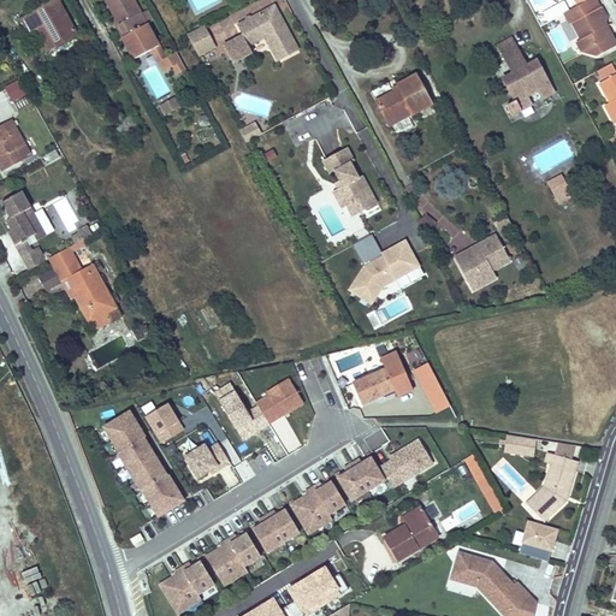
[(29,31),(37,28),(43,24),(57,47),(78,35),(59,0),(57,0),(22,18),(29,31)]
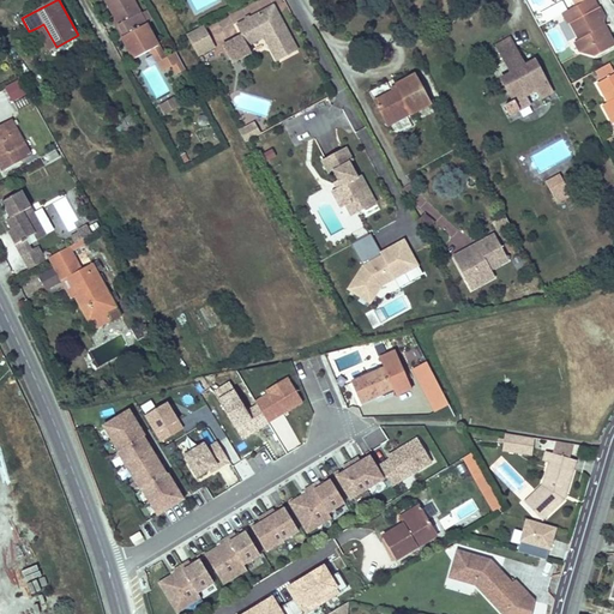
[(133,0),(106,0),(115,17),(125,34),(121,36),(133,59),(150,50),(158,46),(133,0)]
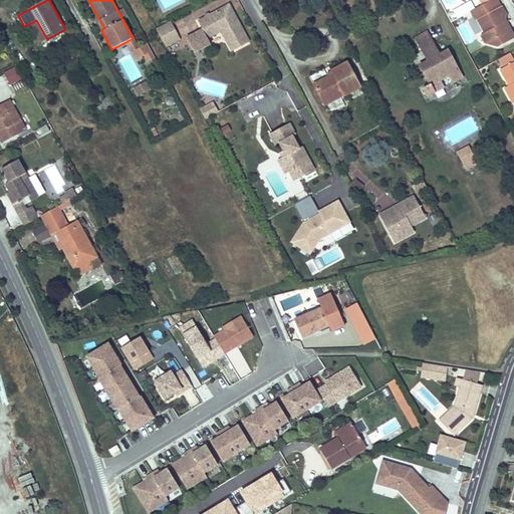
[(490,0),(480,6),(471,11),(476,20),(478,19),(485,33),(491,44),(500,46),(513,38),(513,36),(509,28),(505,30),(504,30),(503,28),(505,27),(503,24),(506,22),(503,15),(505,14),(497,0),(490,0)]
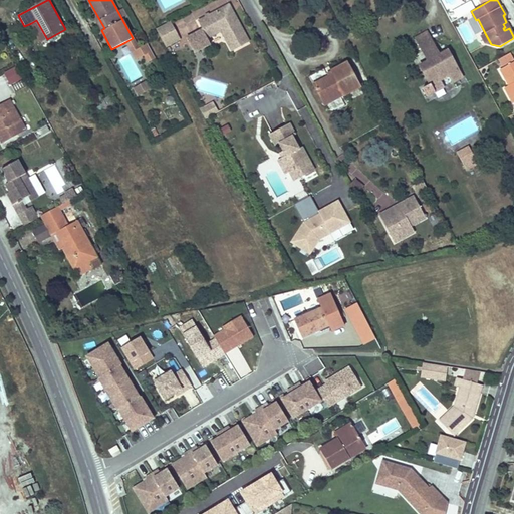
[(203,30),(187,38),(195,53),(211,44),(207,37),(222,30),(233,50),(249,41),(229,4),(198,21),(203,30)]
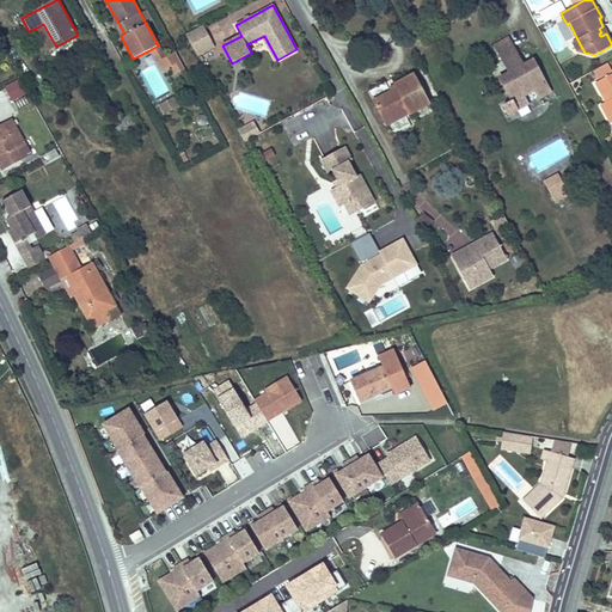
[(124,34),(115,17),(111,18),(121,36),(124,34)]
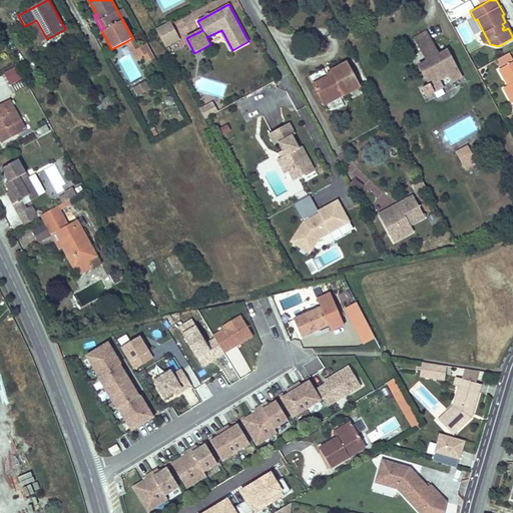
[(36,20),(31,23),(41,42),(47,39),(36,20)]
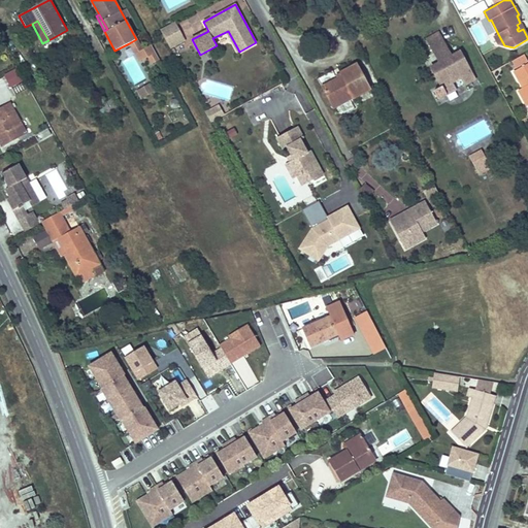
[(175,21),(161,29),(171,47),(185,39),(175,21)]
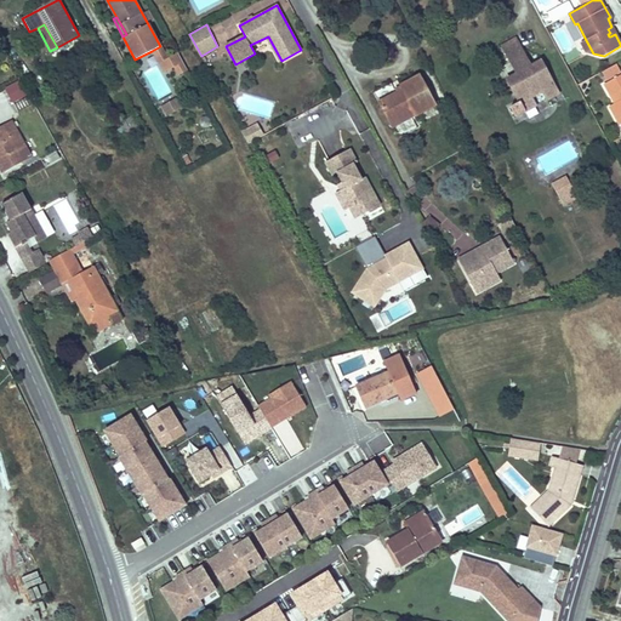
[(502,45),(506,51),(519,44),(516,38),(502,45)]
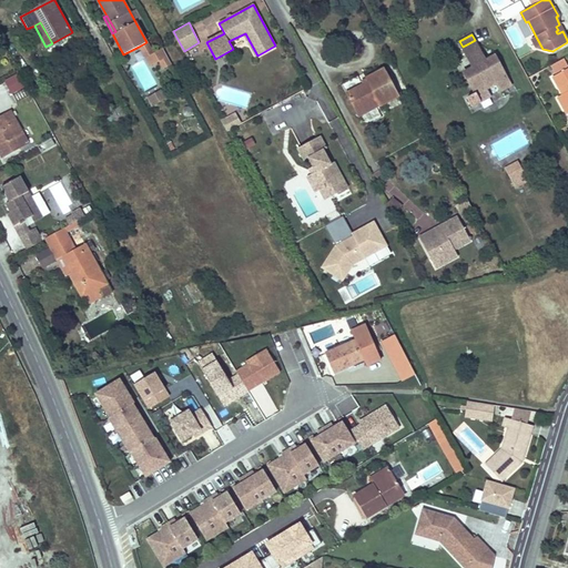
[(543,49),(536,37),(531,39),(536,47),(543,49)]
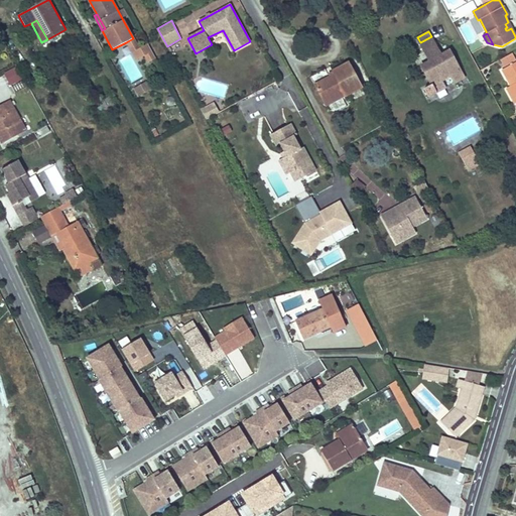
[(431,36),(420,42),(424,50),(435,44),(431,36)]
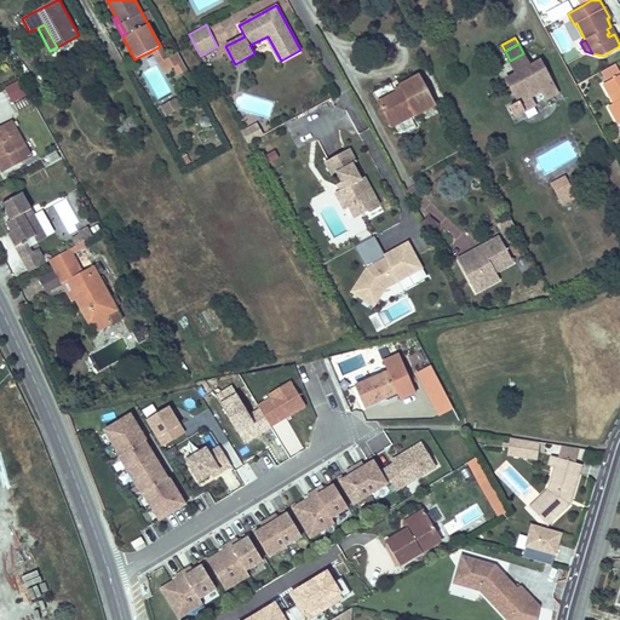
[(167,59),(160,46),(151,51),(162,72),(172,67),(167,59)]
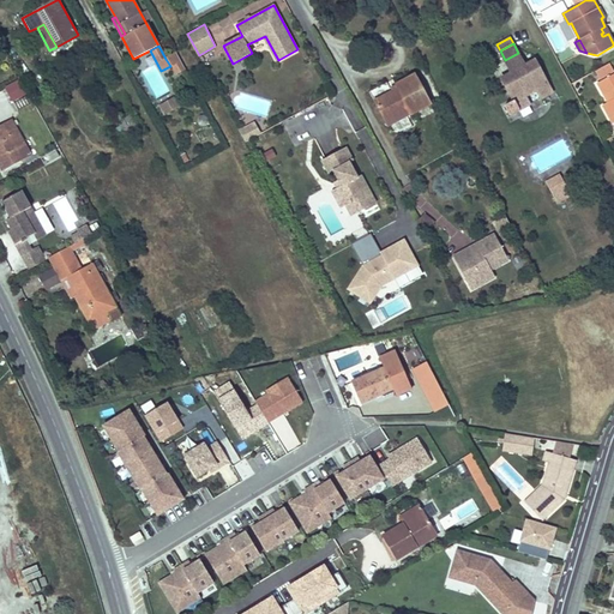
[(185,68),(176,53),(166,59),(170,66),(172,65),(176,73),(185,68)]
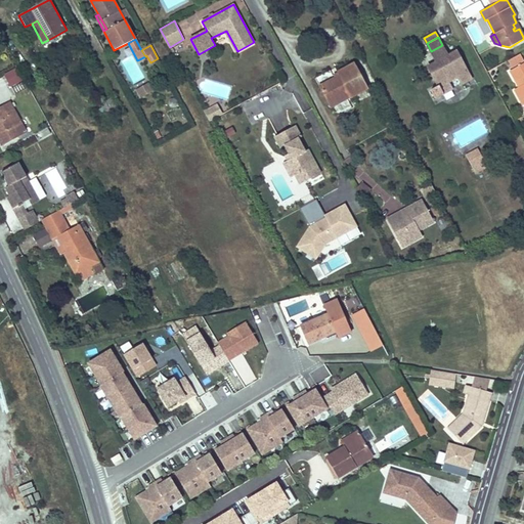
[(442,45),(431,51),(436,61),(448,55),(442,45)]
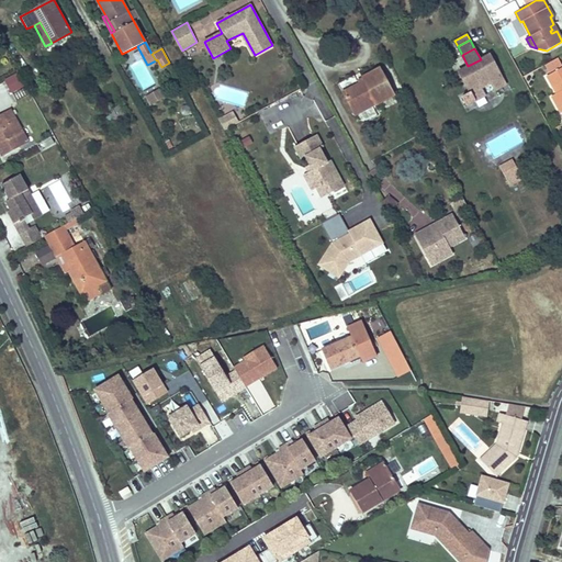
[(468,66),(459,71),(471,93),(480,88),(491,82),(494,89),(505,83),(490,54),(481,59),(468,66)]
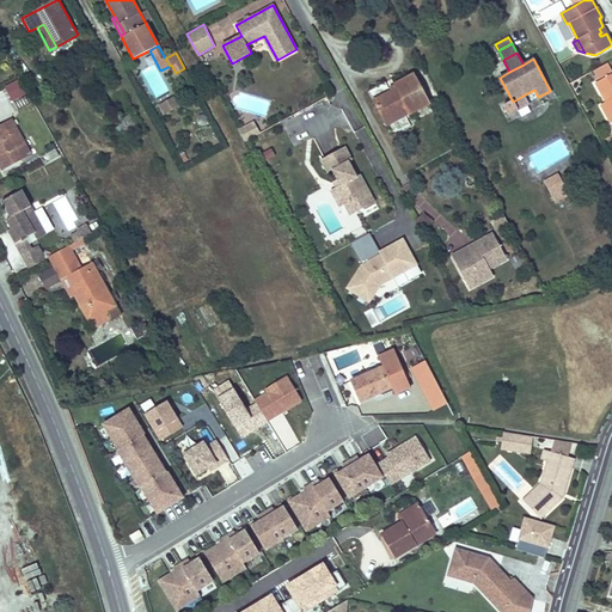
[(611,73),(594,83),(606,103),(611,114),(611,73)]
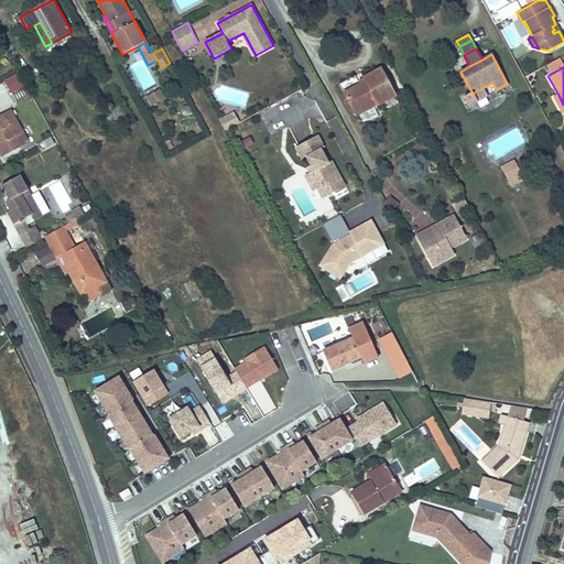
[(361,84),(344,93),(354,111),(376,100),(378,105),(396,95),(381,68),(364,77),(365,82),(361,84)]
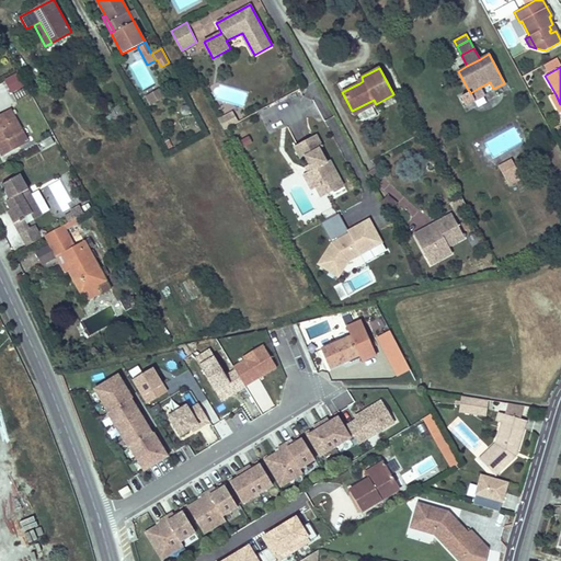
[(19,71),(4,79),(11,92),(25,84),(19,71)]
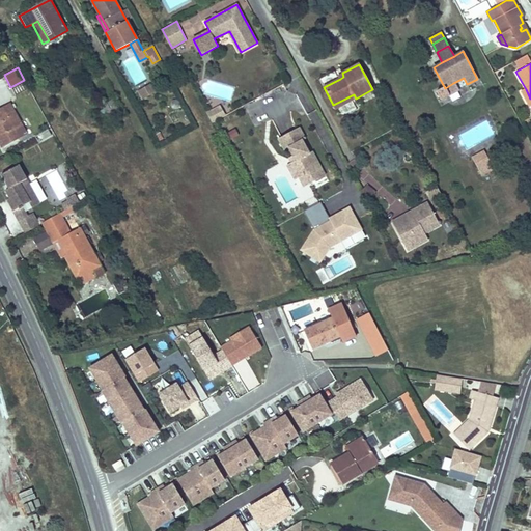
[(24,80),(10,87),(15,95),(28,87),(24,80)]
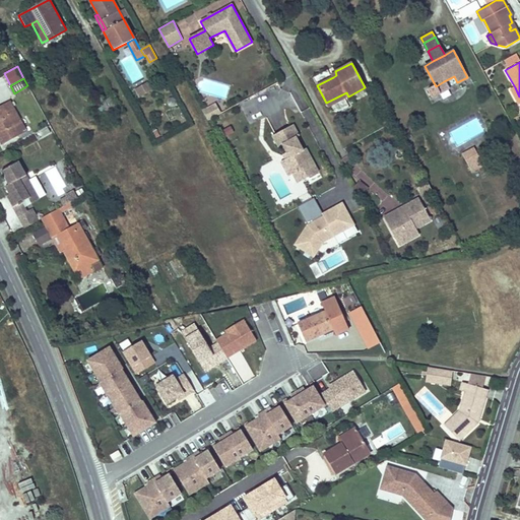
[(140,96),(153,89),(148,81),(136,88),(140,96)]
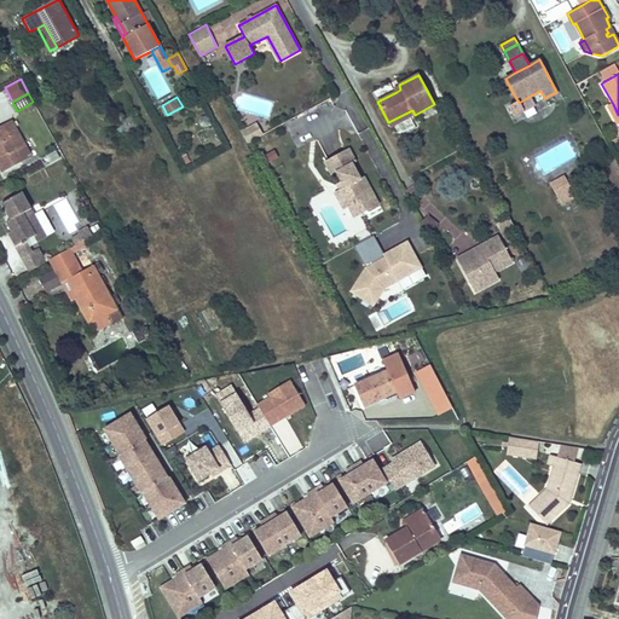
[(528,97),(519,103),(522,110),(533,104),(528,97)]
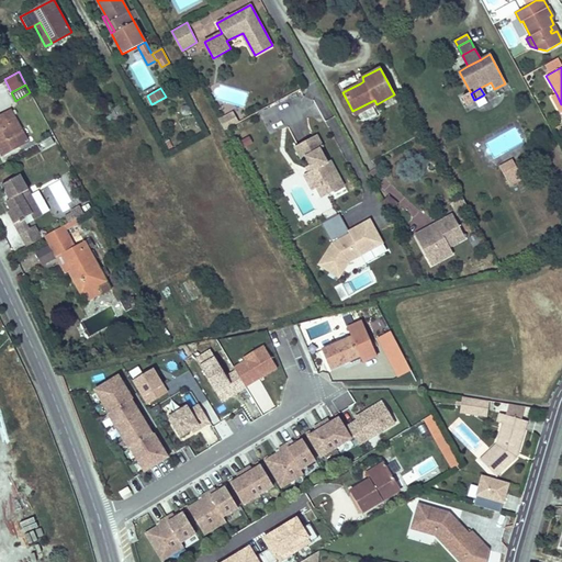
[(561,111),(561,104),(557,94),(552,97),(560,112),(561,111)]
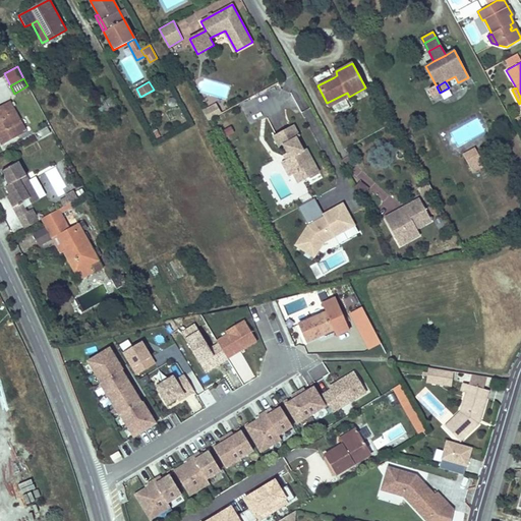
[(347,93),(327,103),(329,107),(349,97),(347,93)]
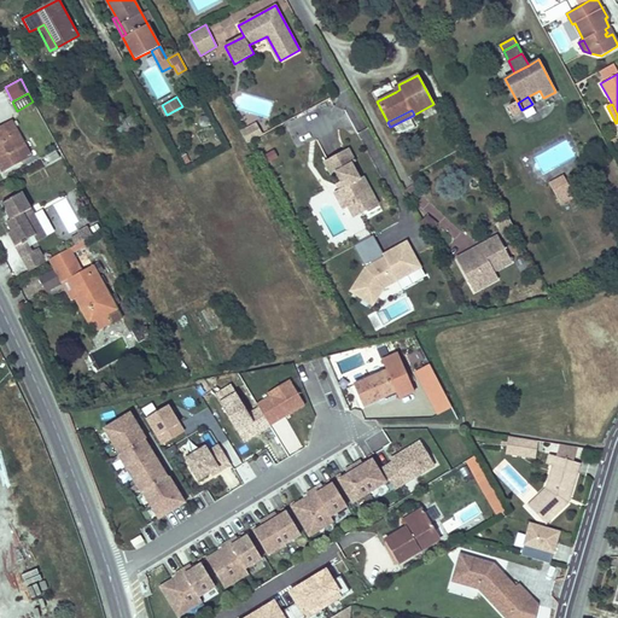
[(0,127),(0,162),(5,169),(30,155),(12,121),(0,127)]
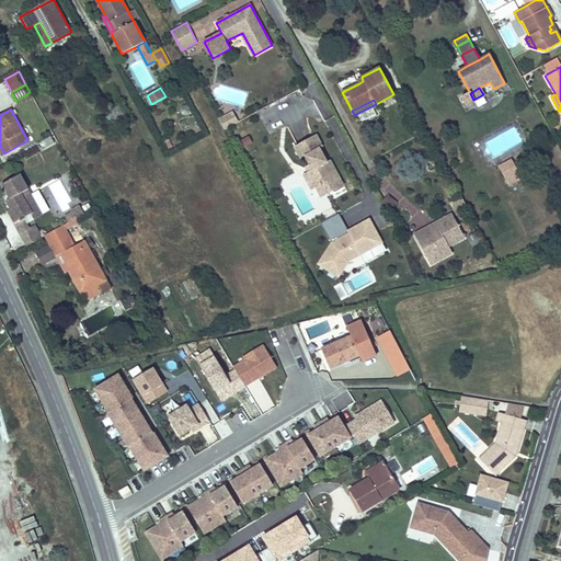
[(239,122),(235,113),(224,119),(228,127),(239,122)]
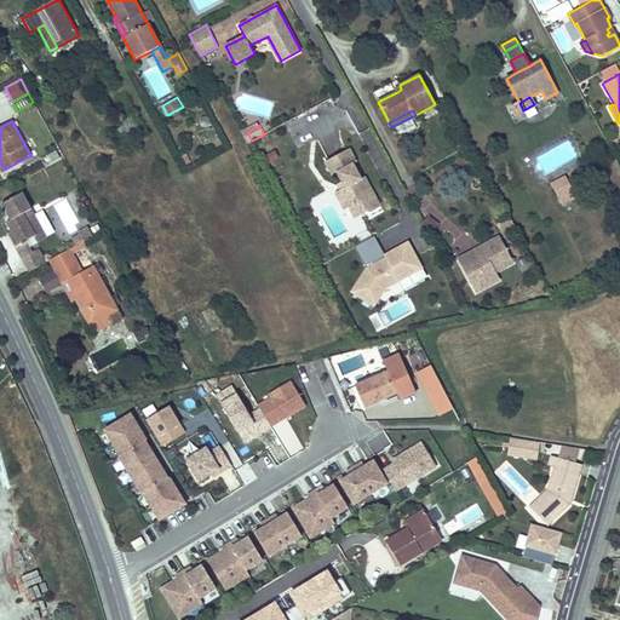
[(350,147),(325,161),(331,173),(336,171),(345,188),(340,190),(349,206),(361,200),(367,210),(379,202),(365,176),(361,178),(352,162),(356,160),(350,147)]
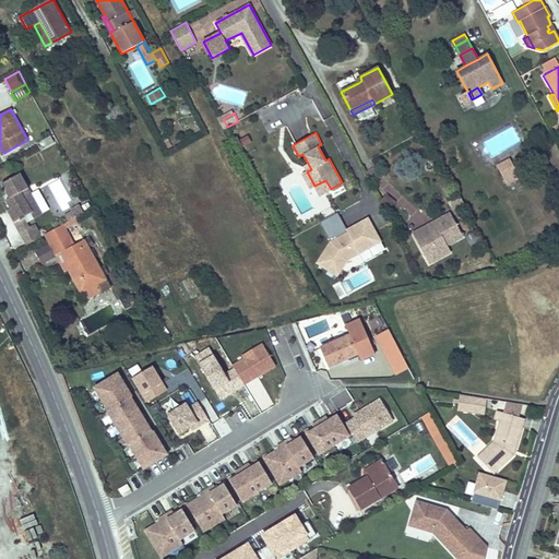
[(40,151),(55,144),(51,137),(37,142),(40,151)]
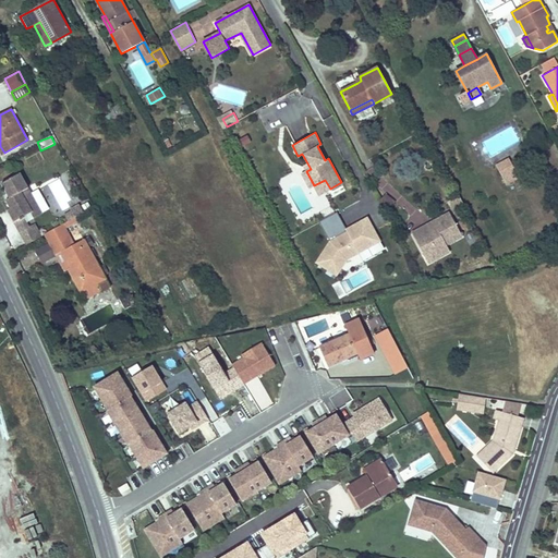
[(253,143),(249,136),(240,142),(244,148),(253,143)]
